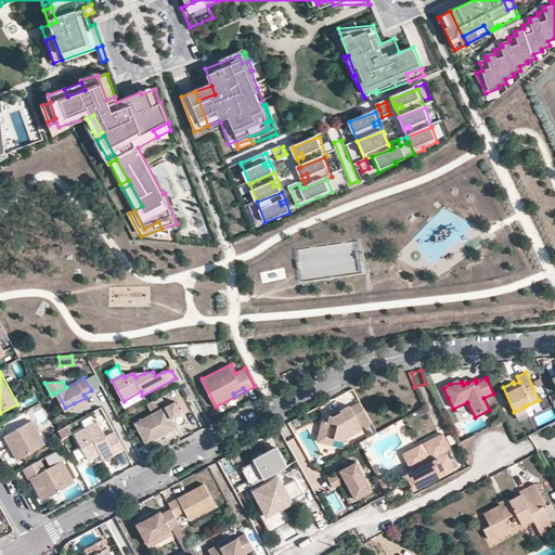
[(164,407),(158,397),(146,403),(152,413),(164,407)]
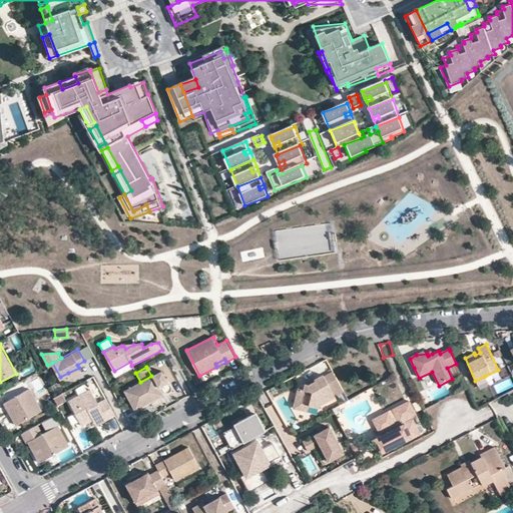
[(80,371),(79,368),(68,373),(70,377),(80,371)]
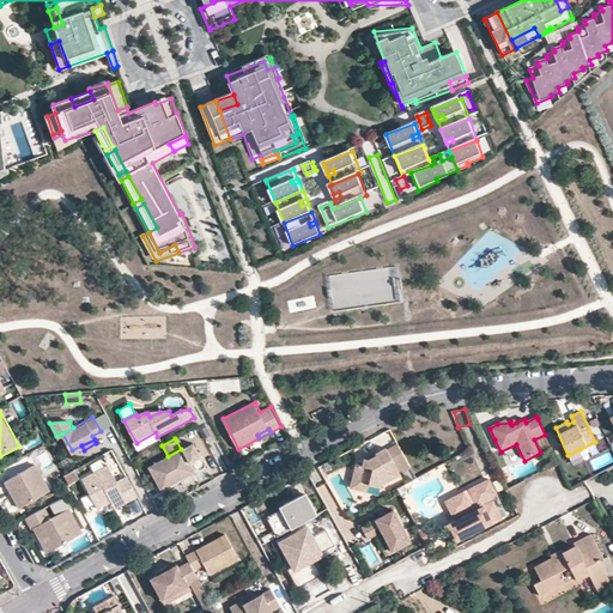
[(168,456),(147,467),(161,491),(194,473),(188,462),(199,456),(192,443),(181,449),(168,456)]
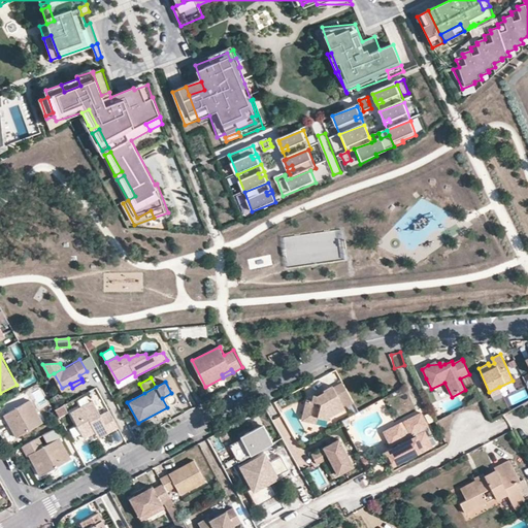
[(344,408),(332,386),(323,390),(324,392),(317,396),(314,395),(314,401),(307,400),(305,422),(321,423),(321,417),(332,417),(332,415),(344,408)]
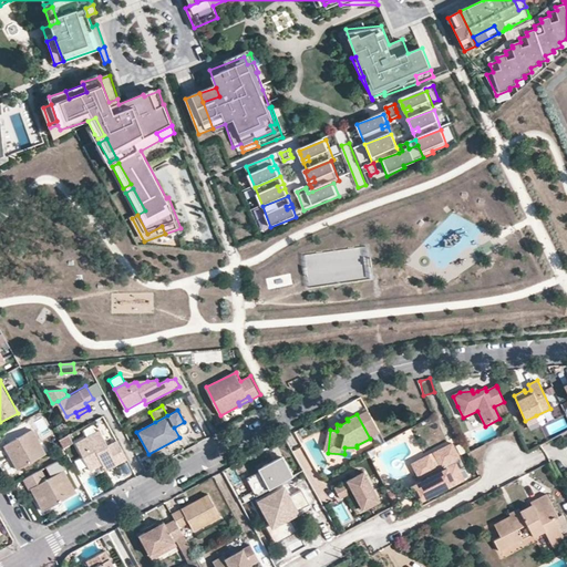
[(536,415),(525,421),(527,425),(538,420),(536,415)]
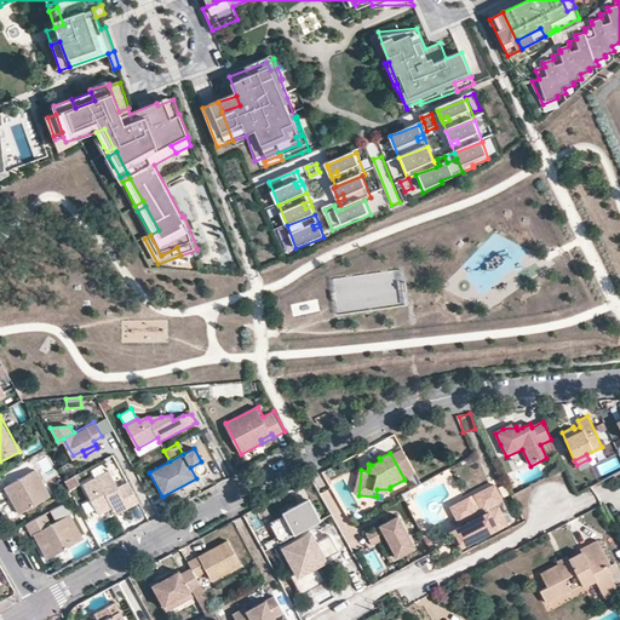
[(5,487),(10,497),(15,494),(17,499),(15,505),(21,514),(50,497),(36,470),(5,487)]
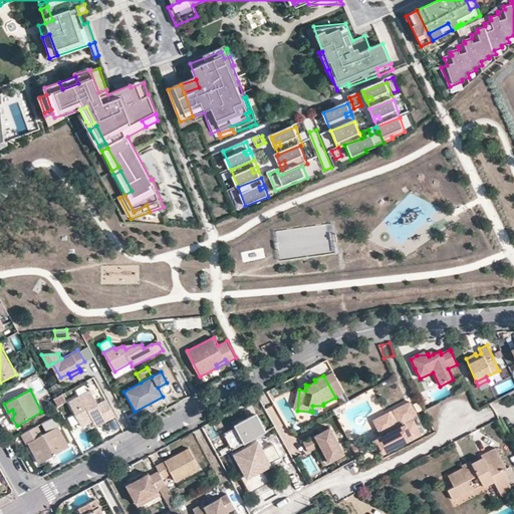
[(114,416),(105,400),(98,404),(90,390),(68,403),(82,427),(90,423),(95,420),(97,423),(103,419),(104,422),(114,416)]
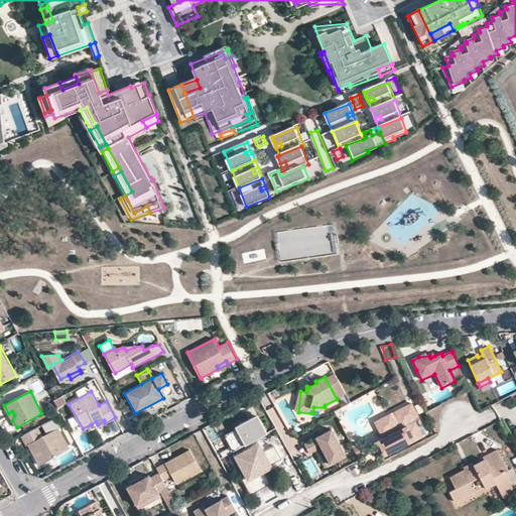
[(68,402),(63,395),(54,400),(58,407),(68,402)]
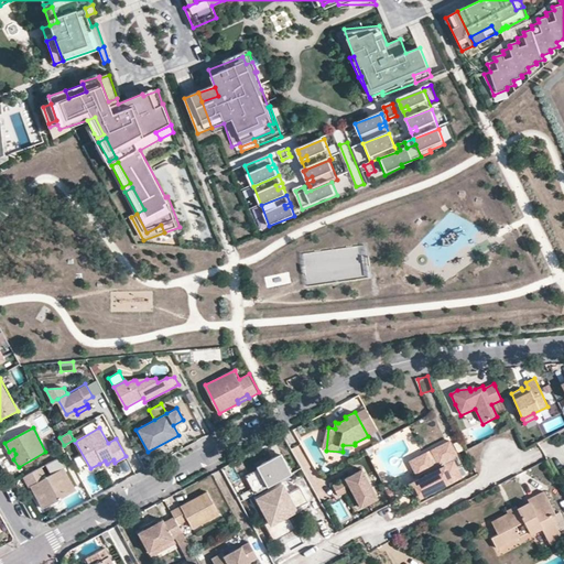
[(458,476),(455,469),(459,466),(446,441),(429,451),(432,458),(434,461),(429,464),(427,461),(415,467),(420,477),(415,479),(405,485),(414,501),(459,478),(458,476)]
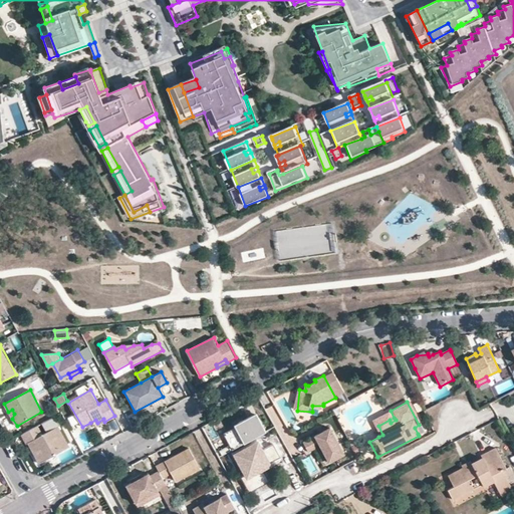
[(378,426),(390,420),(386,414),(370,421),(378,437),(382,435),(378,426)]
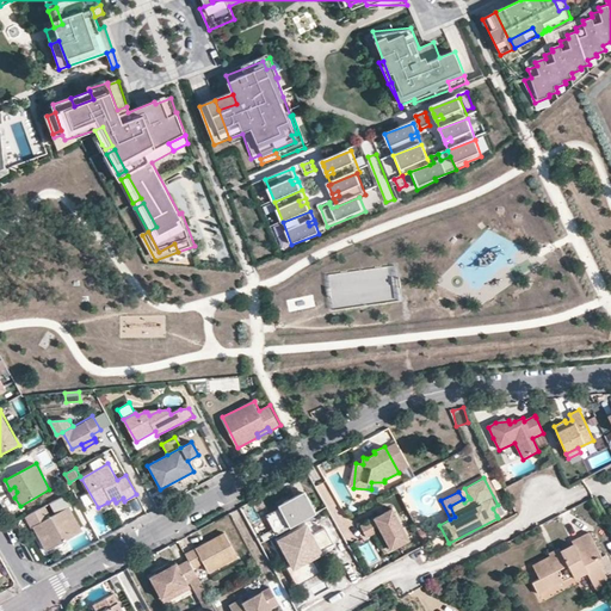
[(79,498),(86,510),(94,504),(88,493),(79,498)]
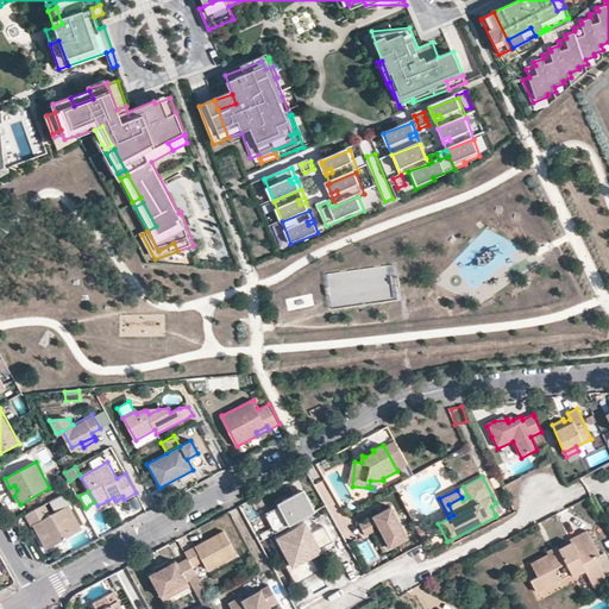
[(319,515),(307,495),(297,500),(295,497),(283,503),(277,508),(265,514),(278,538),(305,523),(319,515)]
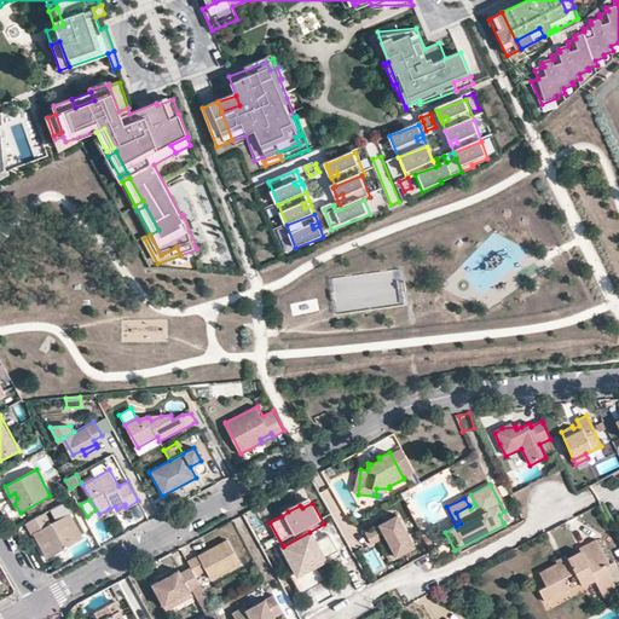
[(70,513),(65,504),(52,510),(57,520),(70,513)]
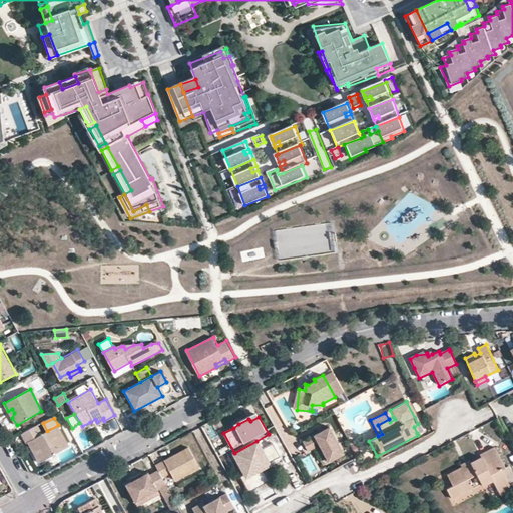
[(93,427),(104,421),(103,418),(97,422),(95,419),(90,422),(93,427)]
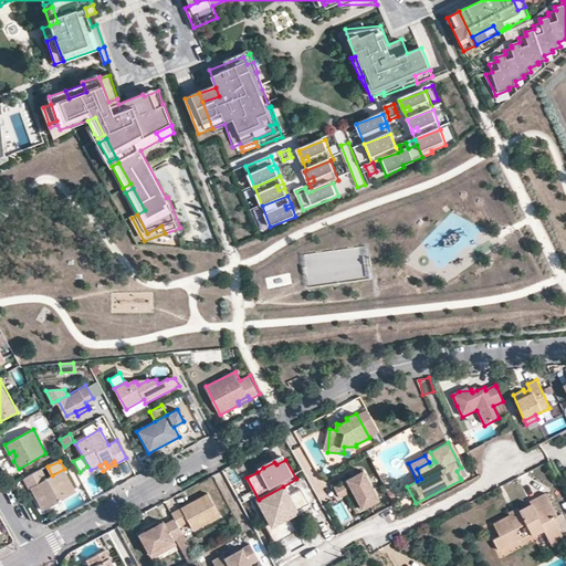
[(42,470),(24,479),(30,489),(32,486),(37,494),(43,492),(50,506),(76,492),(64,469),(52,475),(46,479),(42,470)]
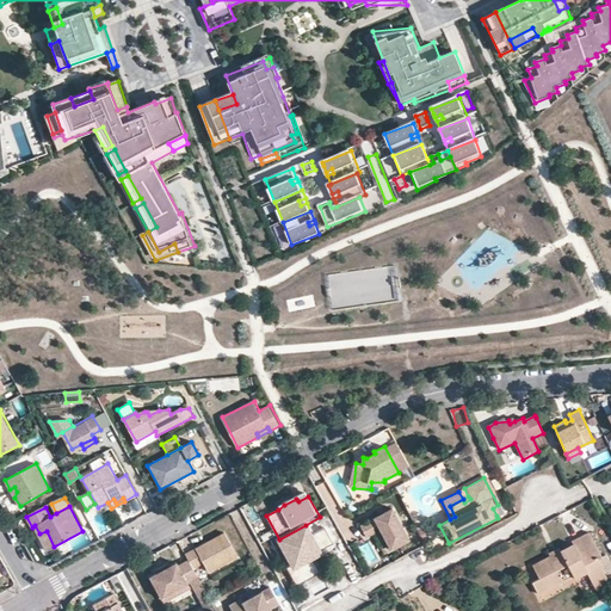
[(393,506),(360,524),(368,536),(382,529),(390,543),(408,534),(393,506)]
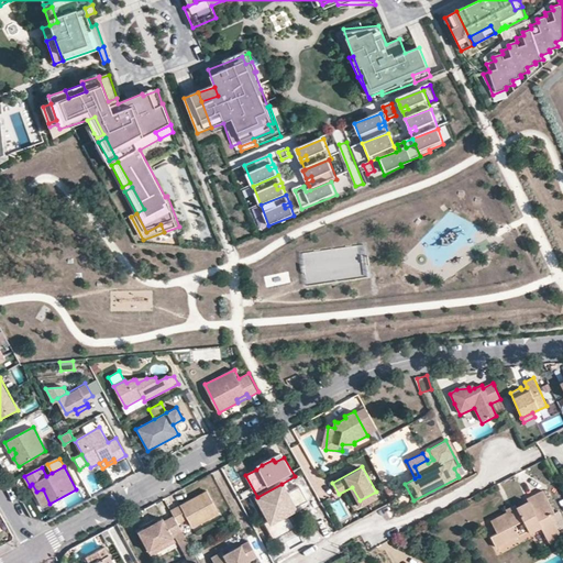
[(257,497),(268,517),(284,508),(287,514),(296,508),(282,484),(257,497)]
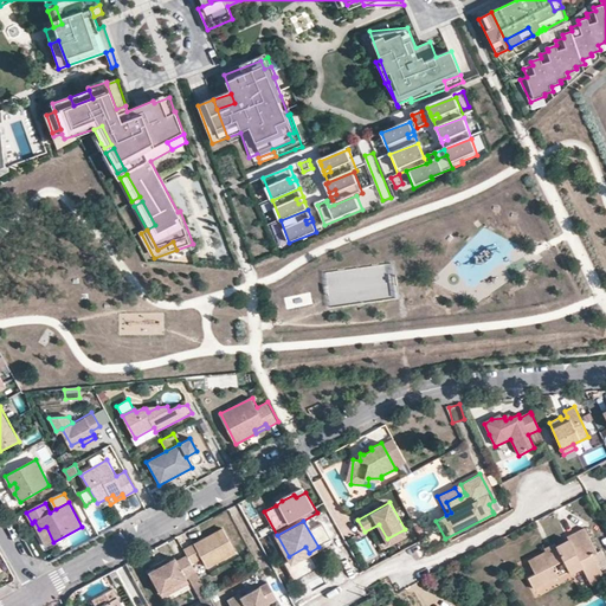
[(568,539),(556,545),(559,549),(548,555),(546,550),(528,559),(535,573),(528,577),(534,588),(559,577),(553,563),(563,559),(571,573),(582,568),(588,578),(603,571),(593,554),(598,552),(584,526),(567,535),(568,539)]
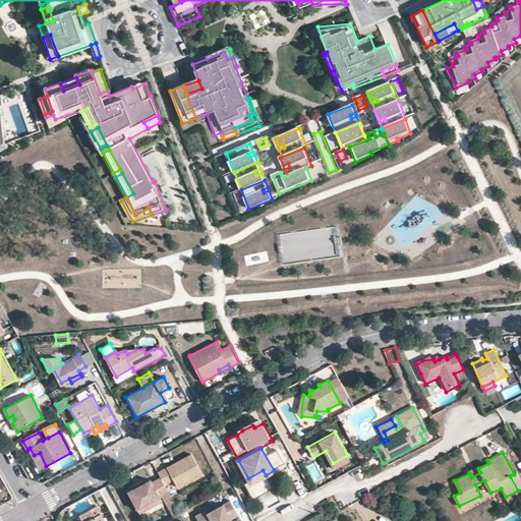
[(40,453),(34,455),(41,468),(46,466),(40,453)]
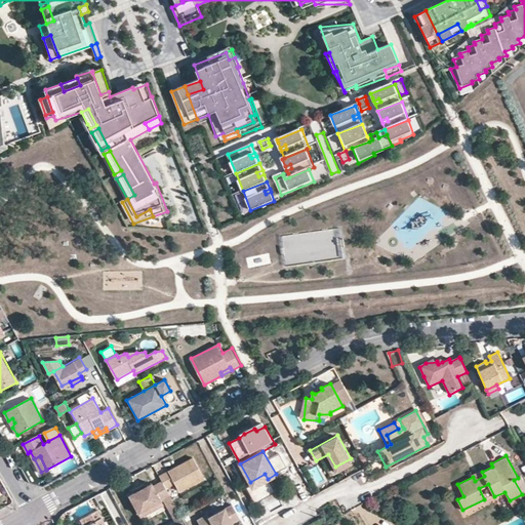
[(169,474),(168,471),(159,476),(162,481),(166,488),(174,483),(179,491),(203,477),(192,457),(176,466),(178,469),(169,474)]
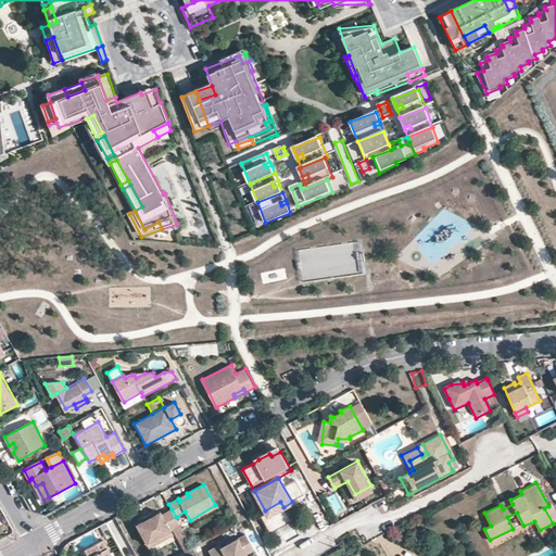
[(510,500),(509,497),(500,502),(501,505),(503,509),(513,504),(510,500)]
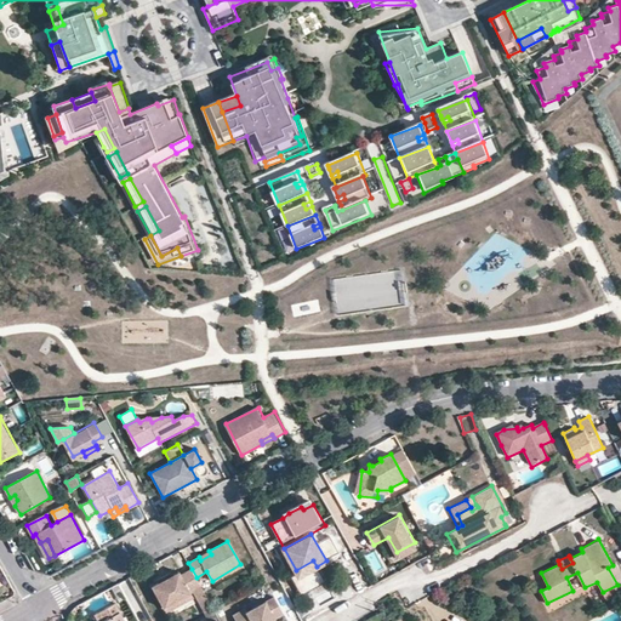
[(313,560),(296,570),(298,576),(317,567),(313,560)]
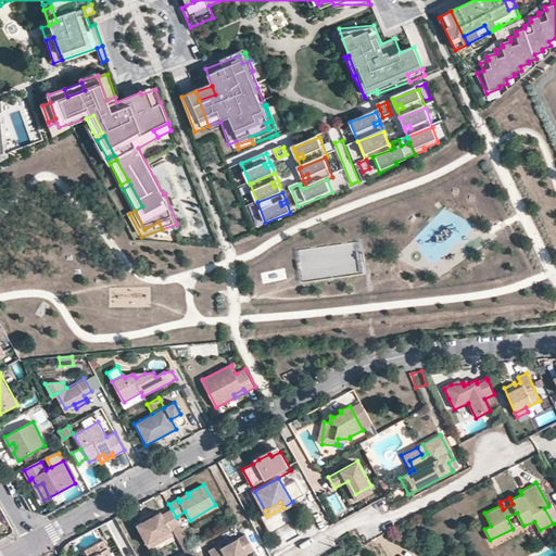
[(176,517),(172,509),(162,515),(161,513),(154,516),(142,522),(136,526),(147,545),(171,531),(169,529),(179,523),(176,517)]
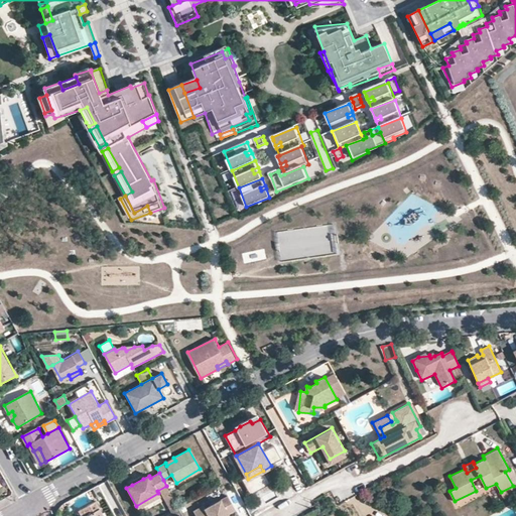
[(132,485),(143,479),(142,476),(130,482),(132,485)]
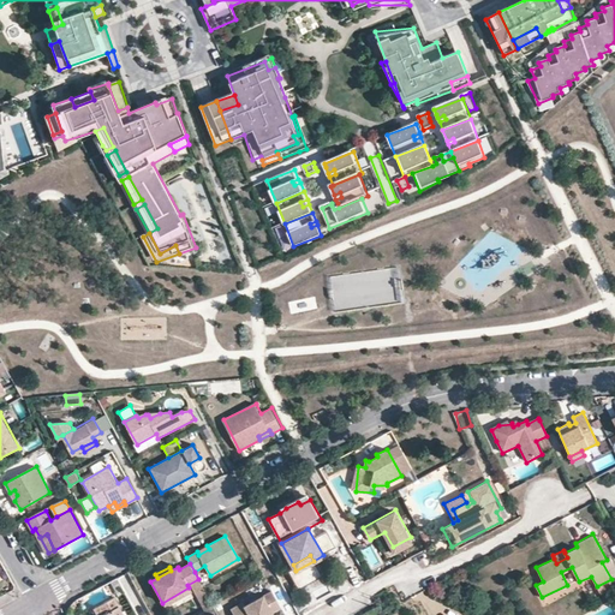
[(124,590),(117,577),(109,580),(117,593),(124,590)]
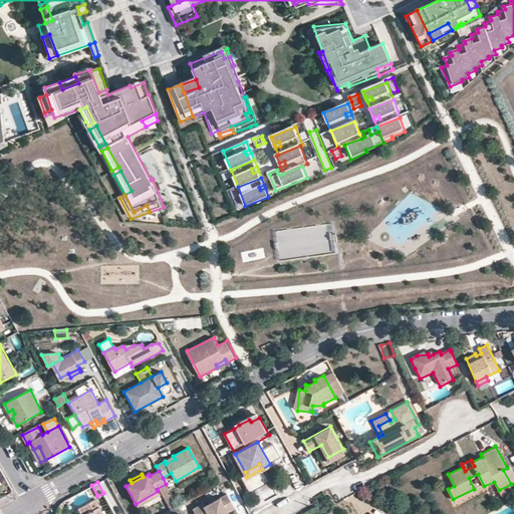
[(511,484),(499,490),(502,496),(513,490),(511,484)]
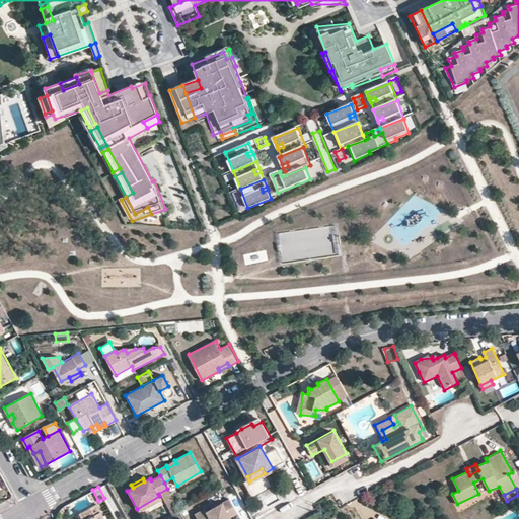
[(162,500),(159,496),(137,509),(139,512),(162,500)]
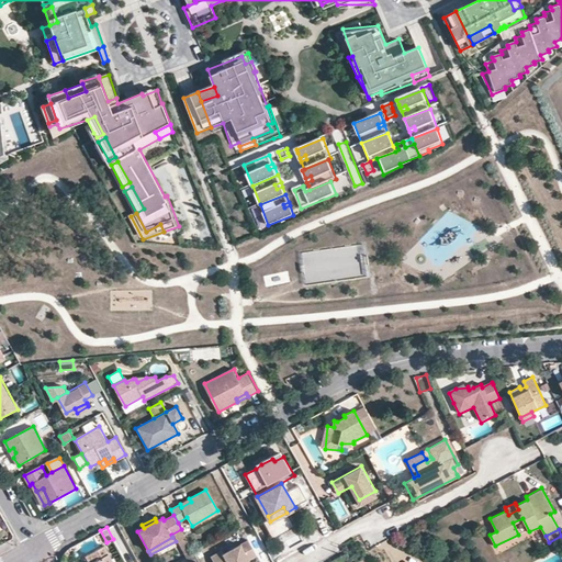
[(223,550),(212,555),(215,561),(251,561),(250,560),(258,557),(249,541),(225,553),(223,550)]
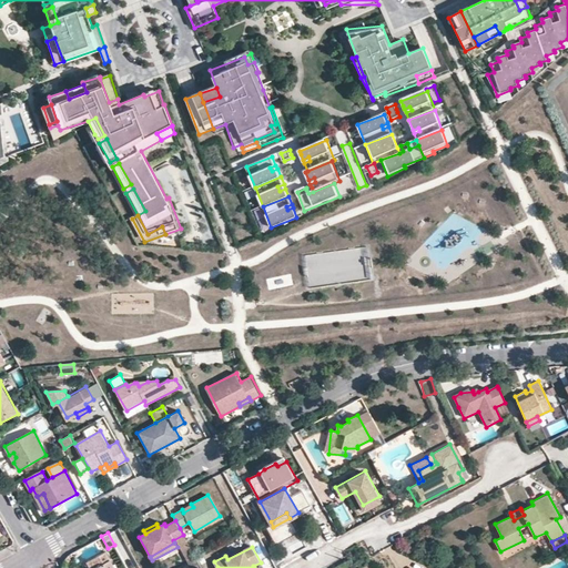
[(114,567),(105,550),(87,560),(90,567),(114,567)]
